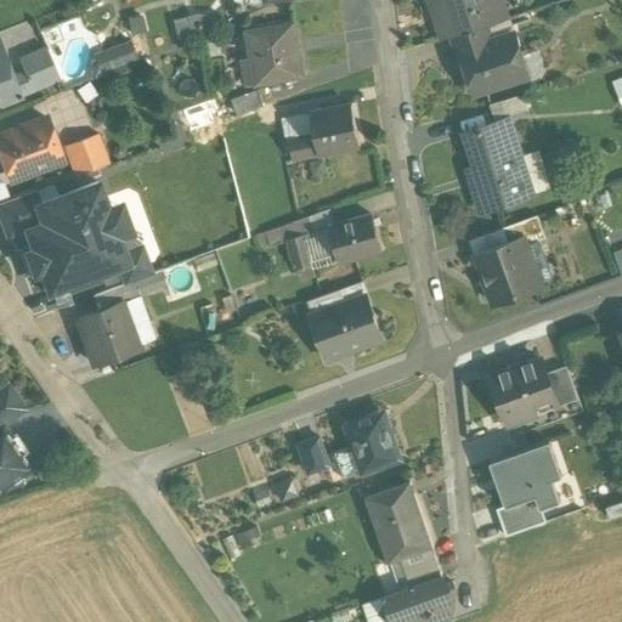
[(502,0),(430,0),(431,5),(440,3),(444,13),(440,15),(447,39),(452,37),(488,26),(509,18),(502,0)]
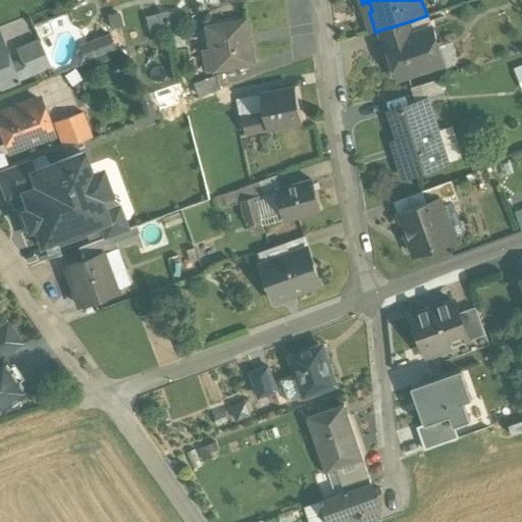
[(180,24),(178,14),(167,12),(146,19),(148,34),(153,35),(153,37),(180,24)]
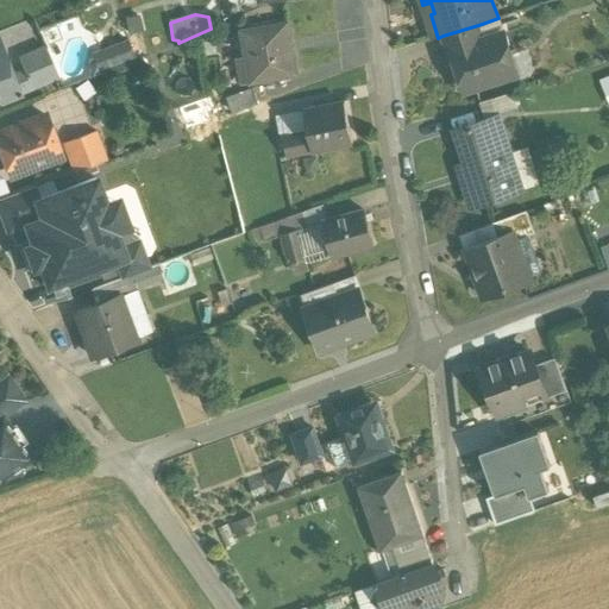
[(281,25),(243,31),(248,58),(255,57),(258,83),(296,77),(292,54),(286,55),(281,25)]
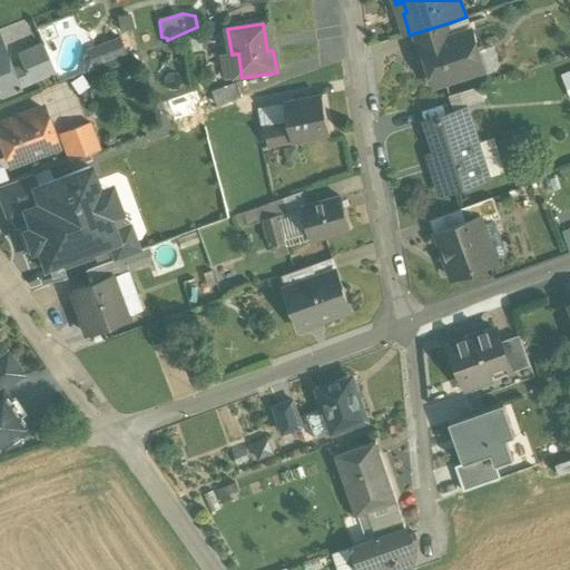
[(448,23),(414,33),(420,48),(452,38),(452,37),(448,23)]
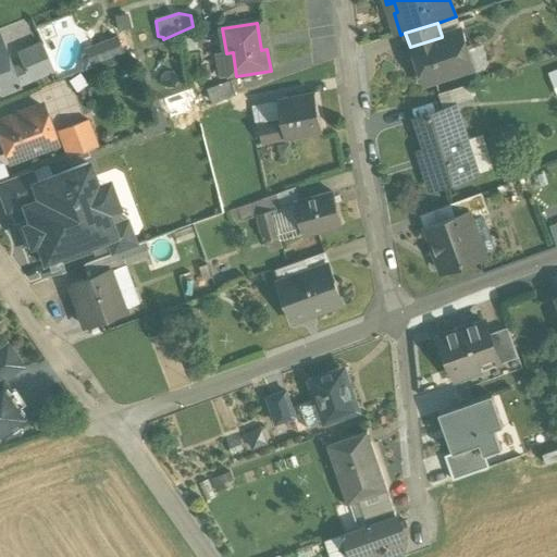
[(442,37),(410,47),(412,56),(418,58),(426,85),(463,73),(458,57),(468,53),(460,29),(442,36),(442,37)]
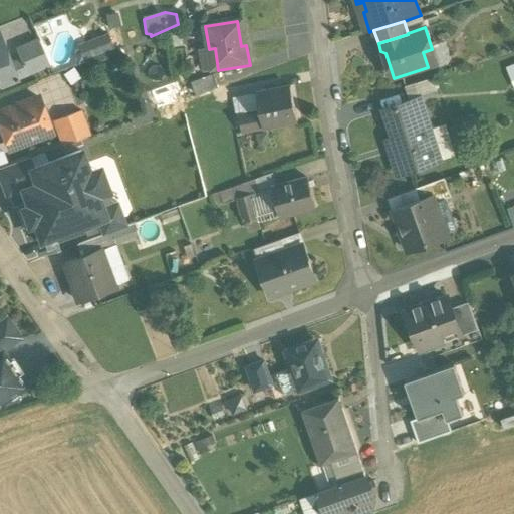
[(84,59),(114,47),(107,32),(78,44),(84,59)]
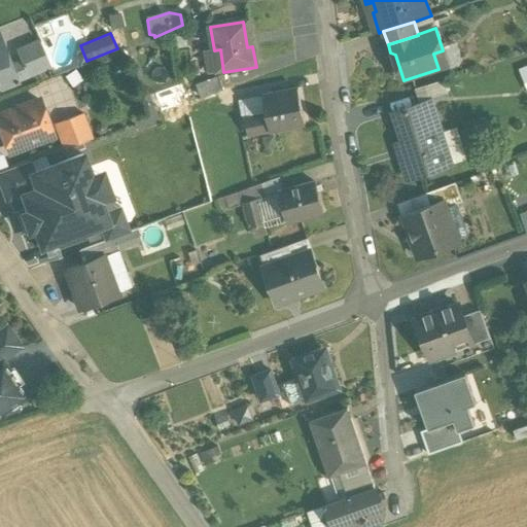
[(0,41),(0,88),(1,89),(11,84),(12,81),(13,81),(14,83),(16,83),(15,82),(18,81),(16,80),(16,79),(14,79),(9,65),(0,41)]
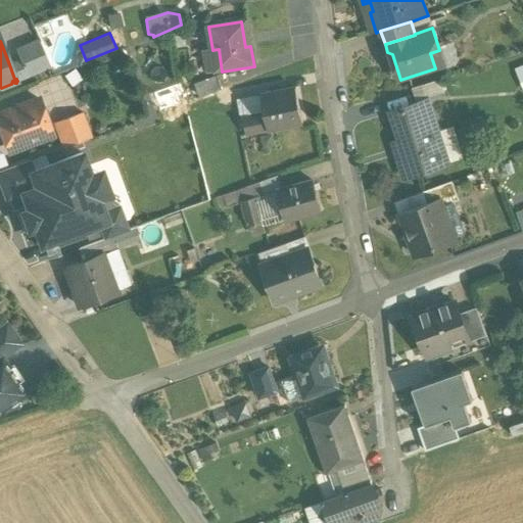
[(39,41),(16,51),(20,60),(9,64),(14,79),(16,79),(16,80),(49,65),(39,41)]
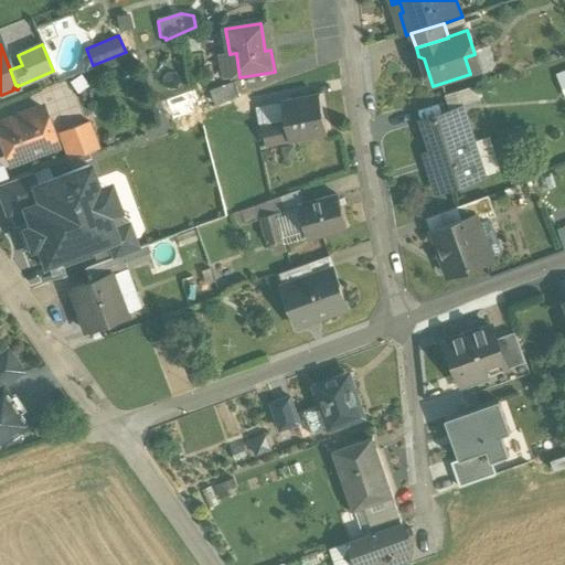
[(235,82),(212,89),(217,105),(241,96),(235,82)]
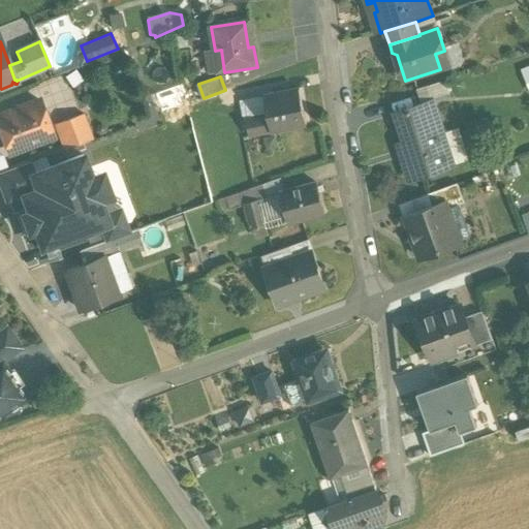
[(440,84),(417,90),(422,102),(443,95),(440,84)]
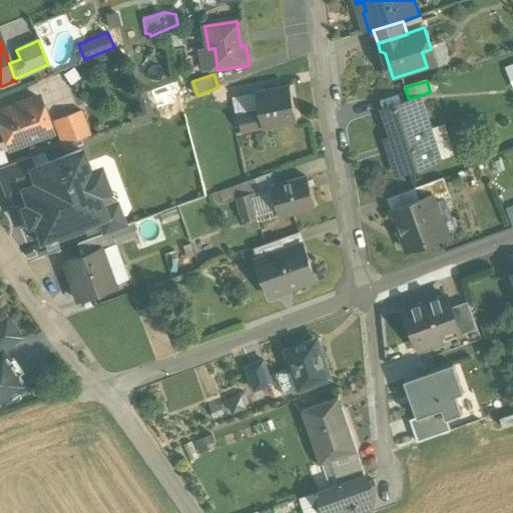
[(290,86),(255,93),(260,111),(263,127),(298,121),(290,86)]
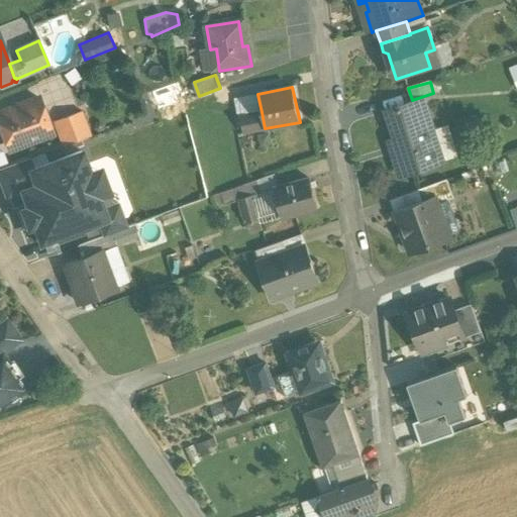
[(257,94),(239,98),(242,116),(262,112),(257,94)]
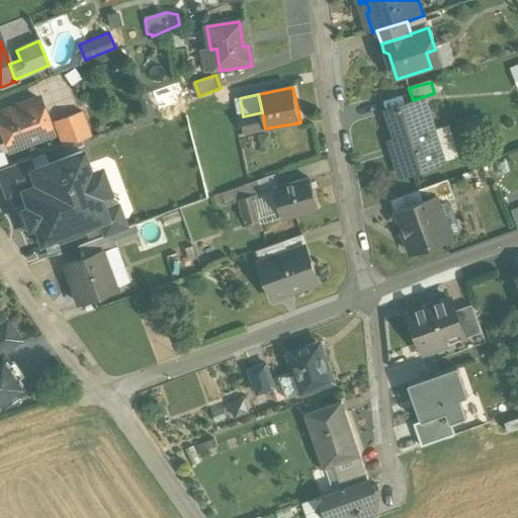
[(37,98),(0,111),(0,128),(1,132),(7,130),(13,146),(51,132),(37,98)]
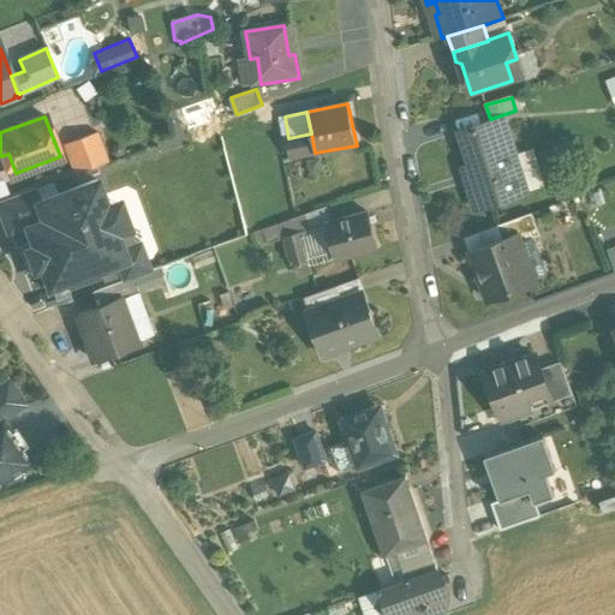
[(505,125),(485,131),(483,125),(460,132),(477,181),(469,185),(476,209),(518,195),(512,175),(520,173),(505,125)]
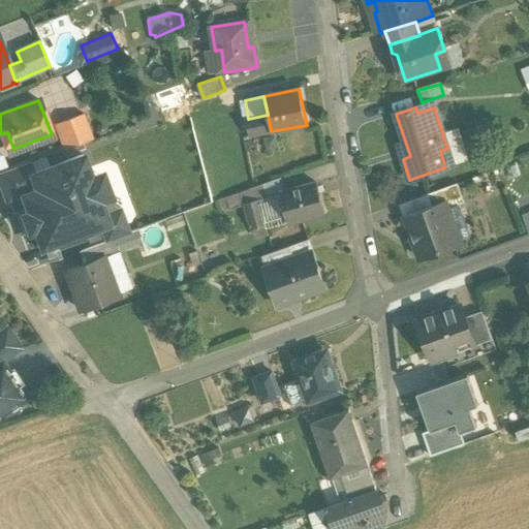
[(82,114),(56,123),(65,148),(90,138),(82,114)]
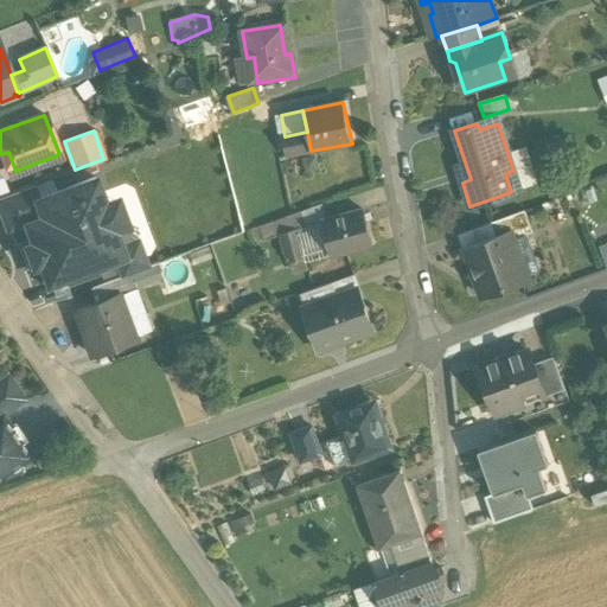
[(285,136),(282,138),(286,157),(311,151),(307,132),(285,136)]
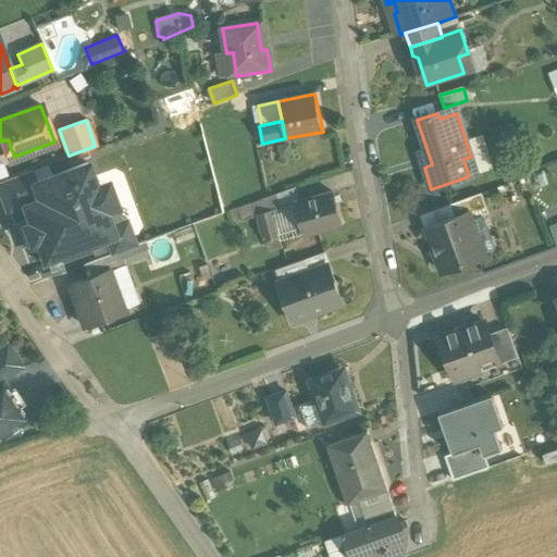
[(291,139),(275,144),(279,158),(295,152),(291,139)]
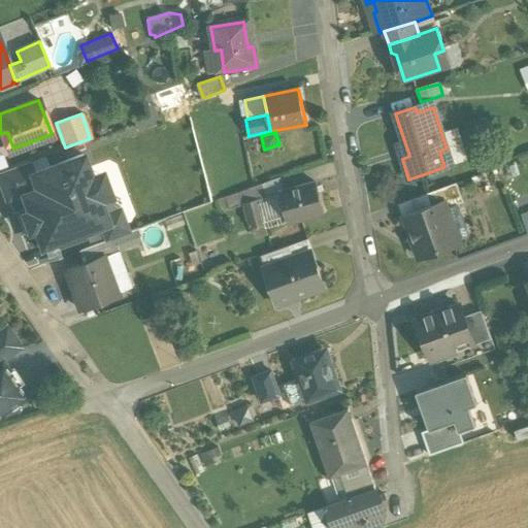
[(4,153),(0,154),(0,169),(9,166),(4,153)]
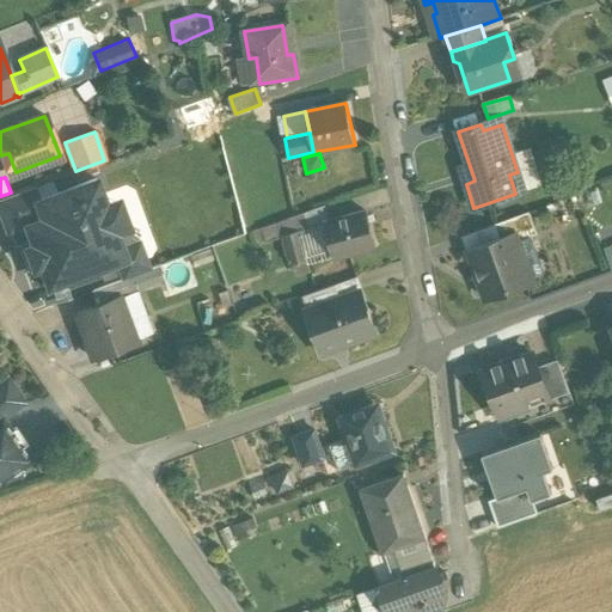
[(40,201),(36,202),(42,220),(26,226),(48,287),(69,279),(71,285),(98,275),(96,269),(115,262),(124,258),(121,248),(96,181),(40,201)]
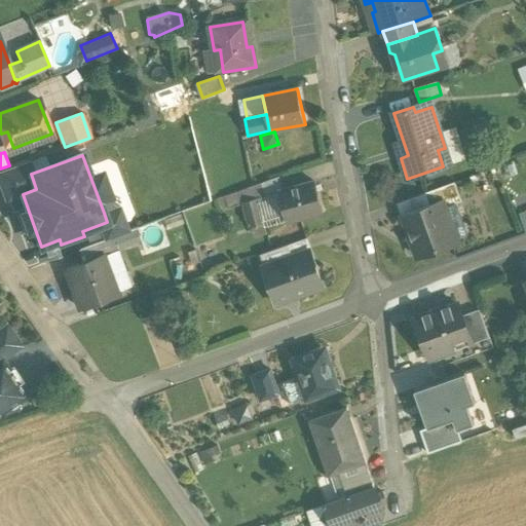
[(30,161),(0,172),(0,181),(7,199),(23,194),(36,189),(31,174),(34,173),(30,161)]
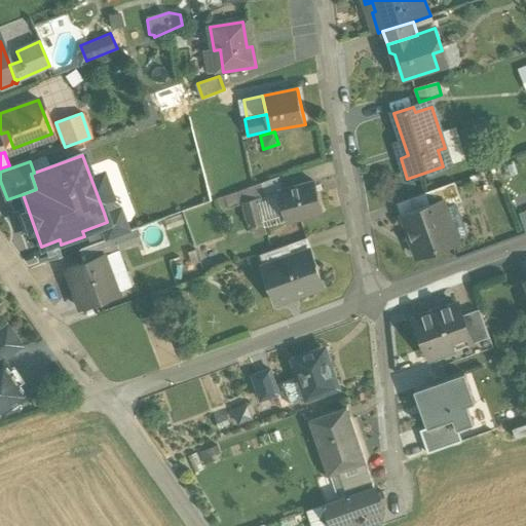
[(455,182),(425,193),(429,207),(444,201),(446,208),(456,203),(462,201),(455,182)]
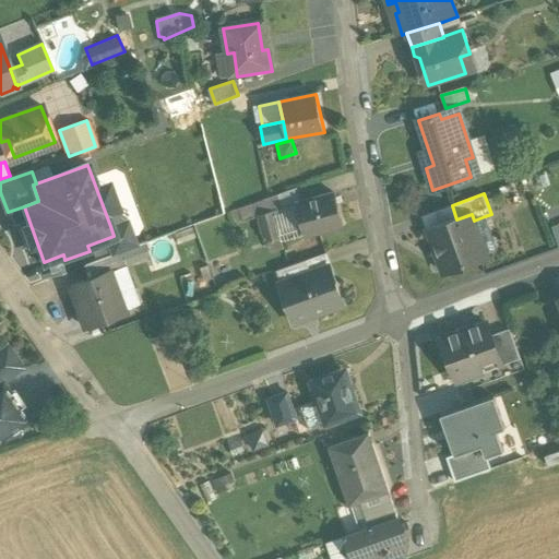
[(334,194),(298,204),(306,230),(306,234),(342,224),(334,194)]
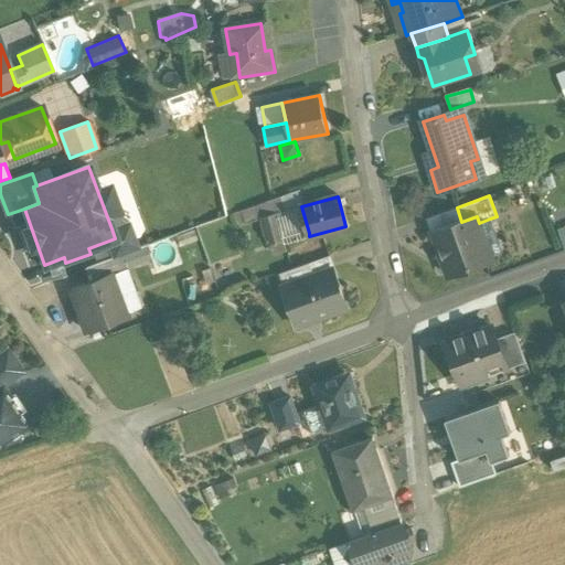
[(277,214),(285,211),(280,198),(236,214),(240,224),(262,217),(277,214)]
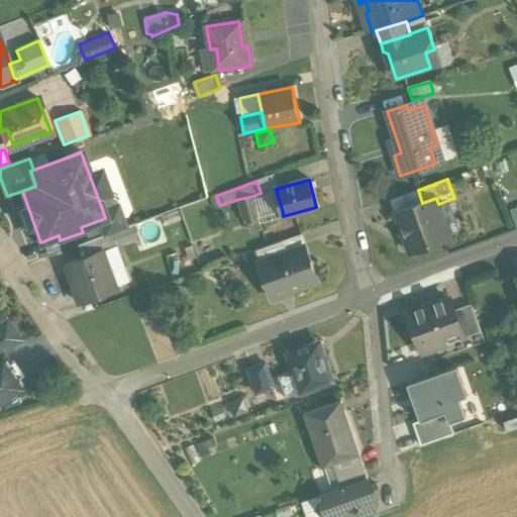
[(283,213),(276,189),(261,193),(253,196),(261,219),(283,213)]
